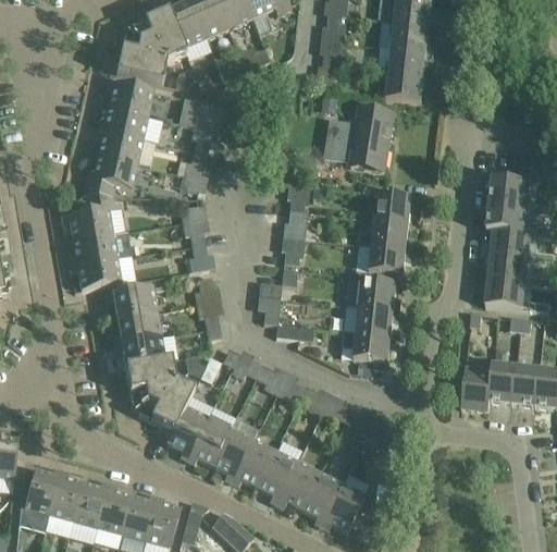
[(183,49),(184,49),(206,39),(188,0),(181,0),(183,5),(168,12),(183,49)]
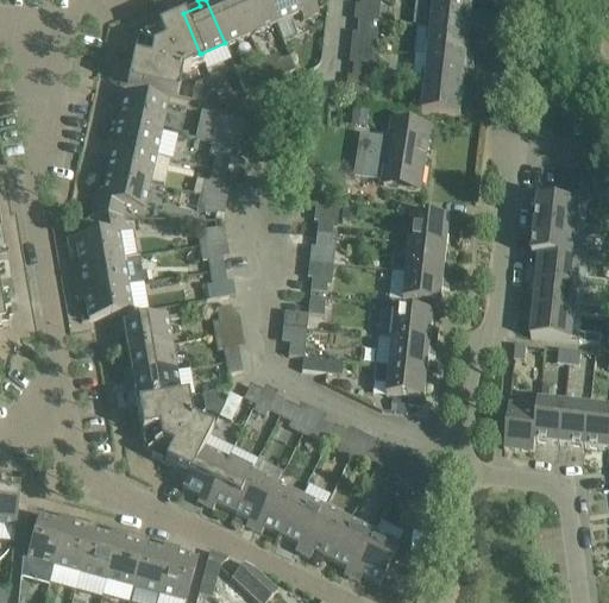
[(225,43),(250,32),(236,0),(206,0),(225,43)]
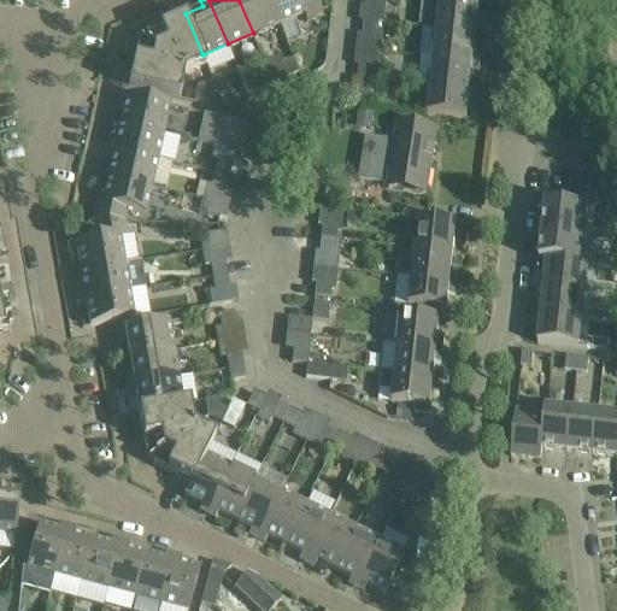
[(239,0),(253,33),(278,22),(269,0),(239,0)]
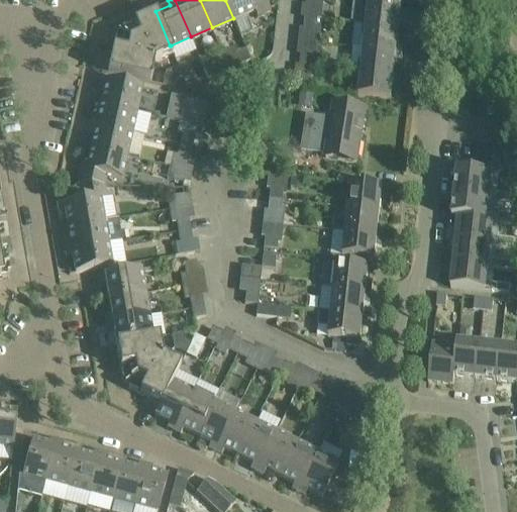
[(254,9),(256,14),(270,9),(266,0),(225,0),(233,18),(254,9)]
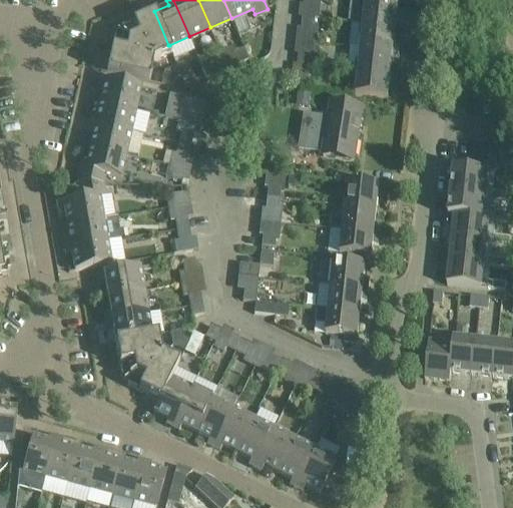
[(398,11),(399,0),(367,0),(364,20),(396,24),(402,25),(404,12),(398,11)]
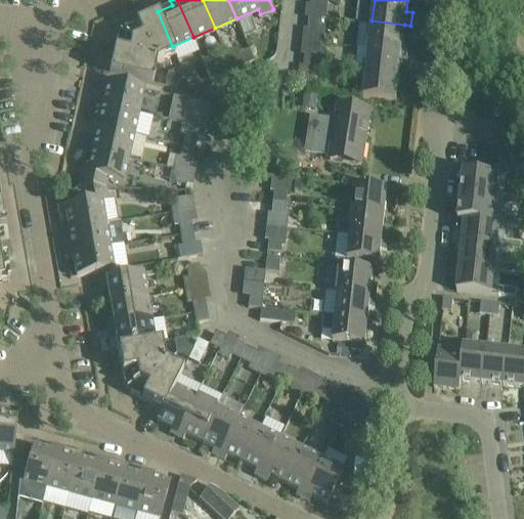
[(175,51),(173,46),(172,46),(158,11),(130,24),(132,28),(125,31),(133,38),(130,41),(122,35),(120,42),(116,41),(108,71),(151,80),(157,59),(175,51)]
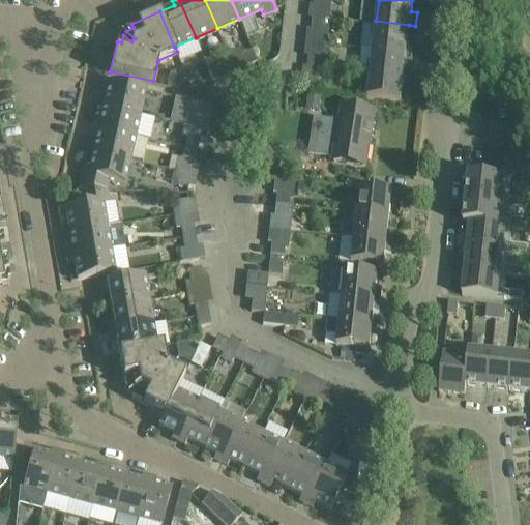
[(325,22),(326,16),(313,15),(312,26),(307,25),(306,38),(326,40),(328,23),(325,22)]
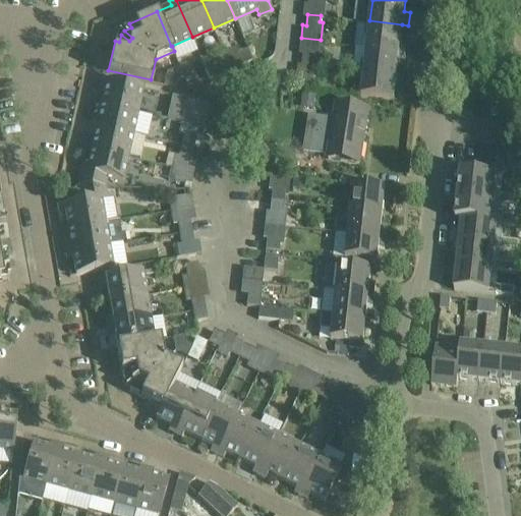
[(402,24),(369,20),(367,45),(406,49),(407,37),(401,36),(402,24)]
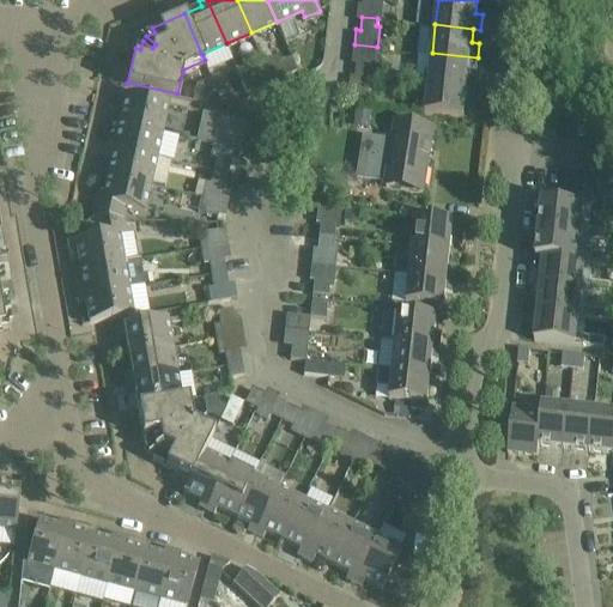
[(432,53),(419,52),(416,80),(429,82),(467,86),(467,85),(468,72),(475,73),(478,58),(432,53)]
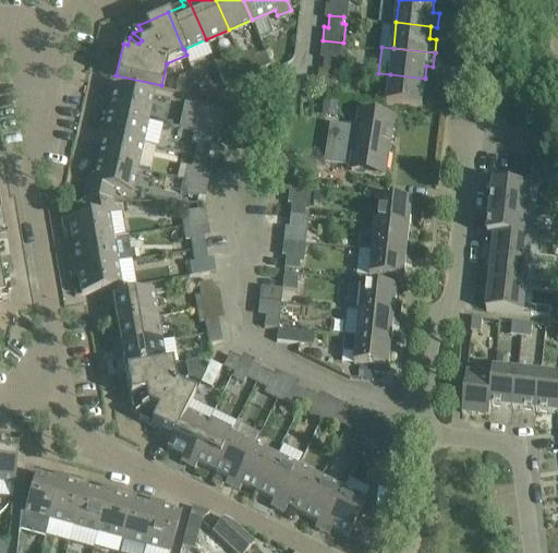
[(270,61),(265,49),(255,55),(259,65),(270,61)]
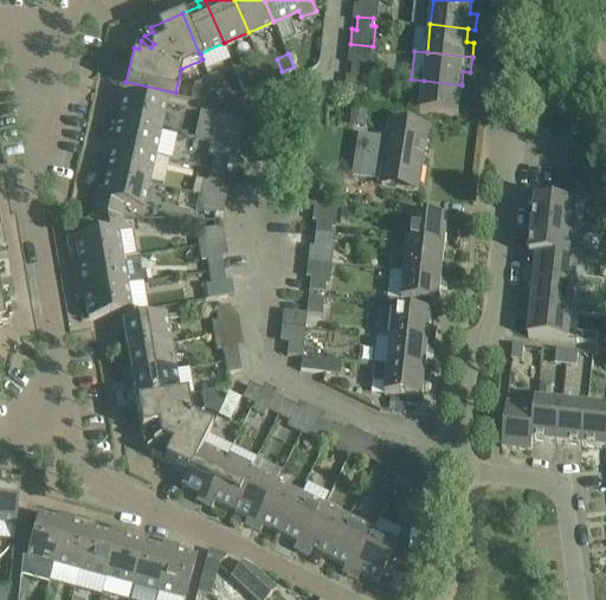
[(352,72),(366,75),(367,62),(353,59),(352,72)]
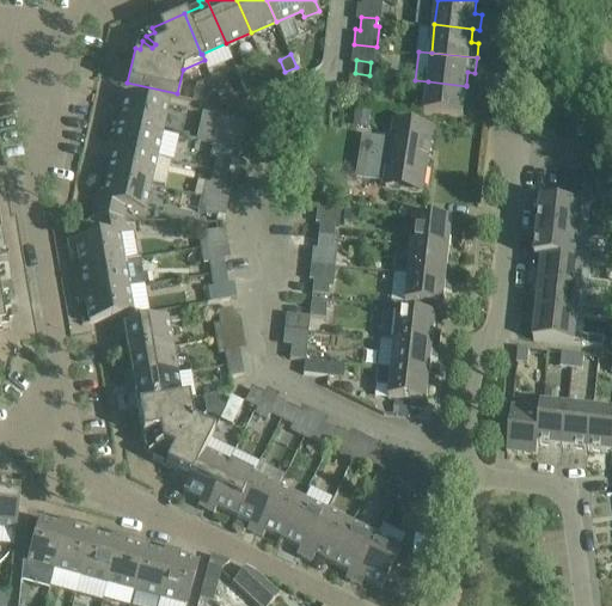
[(218,92),(226,89),(219,71),(210,74),(214,81),(216,87),(215,87),(218,92)]
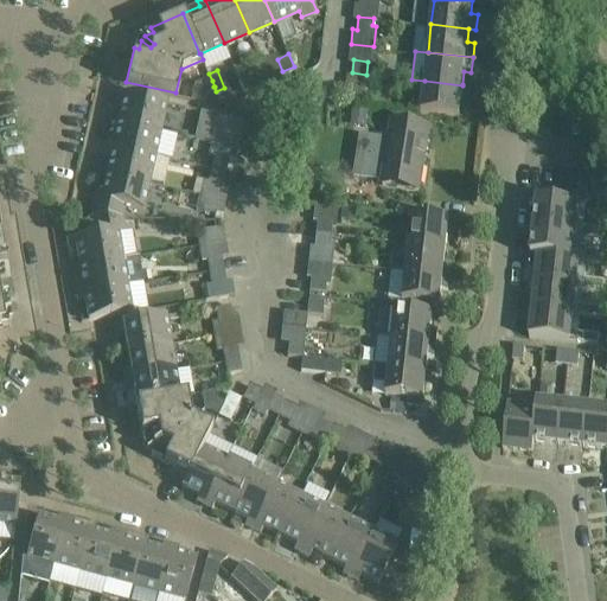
[(256,83),(250,70),(238,76),(244,88),(256,83)]
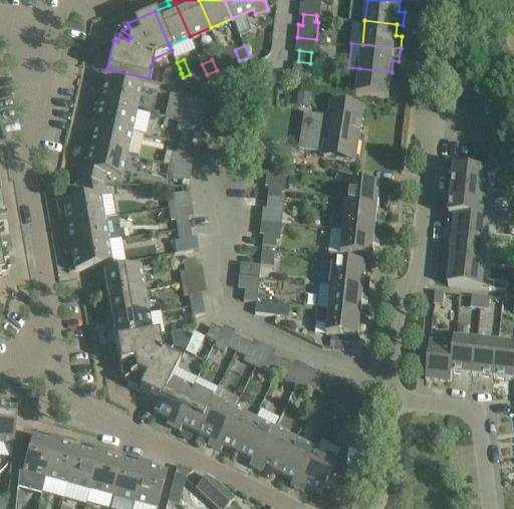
[(170,71),(180,68),(177,62),(165,67),(170,71)]
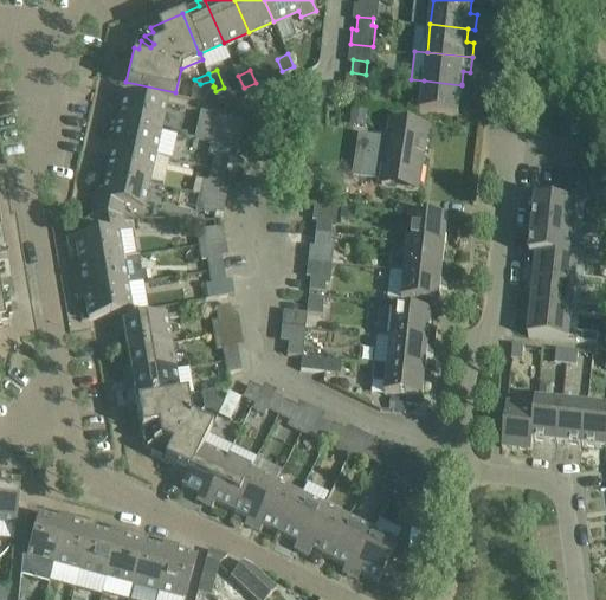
[(469,84),(462,84),(462,85),(424,81),(420,109),(458,114),(459,100),(466,101),(469,84)]
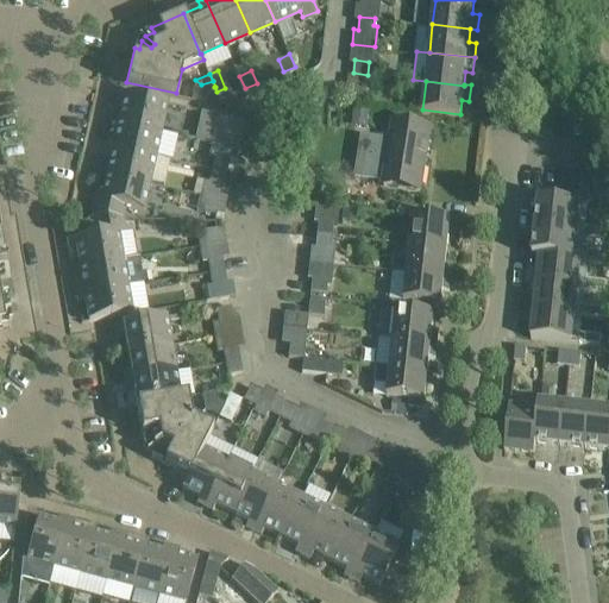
[(162,127),(168,100),(118,88),(115,98),(123,100),(119,118),(162,127)]
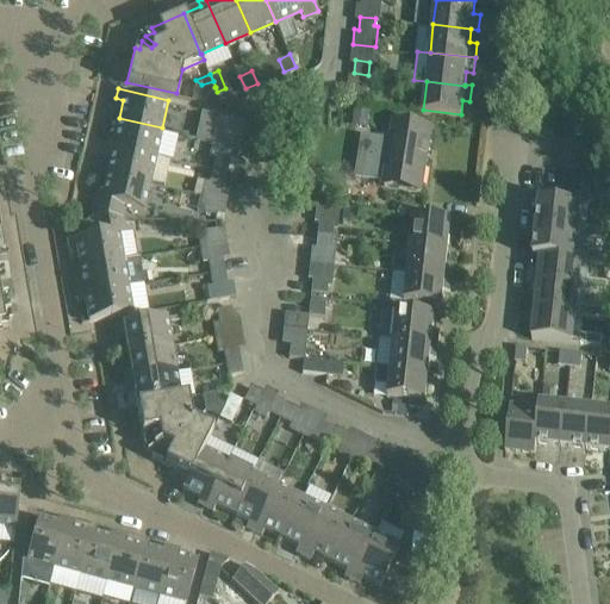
[(350,103),(366,104),(367,91),(352,88),(350,103)]
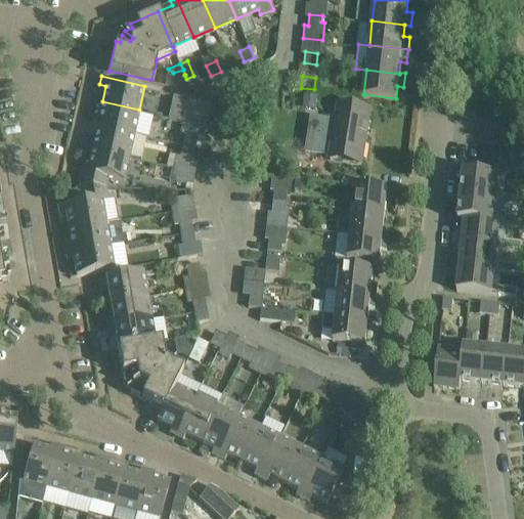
[(187,96),(182,119),(185,120),(205,124),(210,101),(205,99),(193,97),(187,96)]
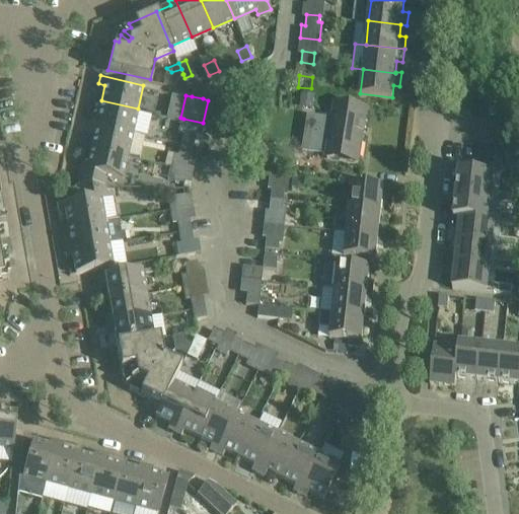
[(133,131),(138,108),(101,100),(97,116),(91,115),(90,122),(133,131)]
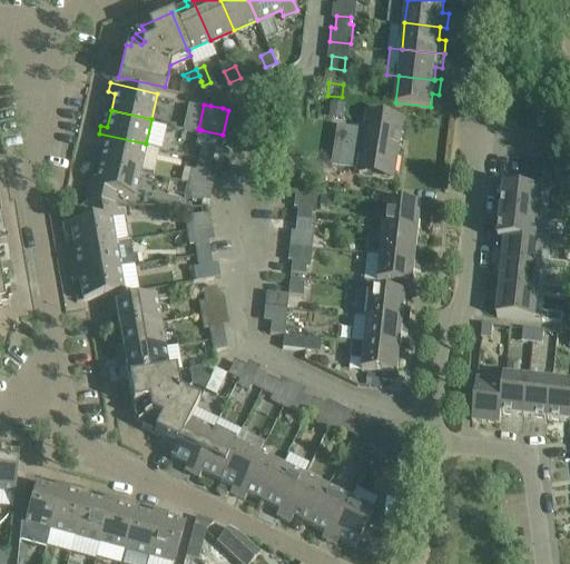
[(402,117),(381,114),(369,111),(367,128),(340,124),(340,122),(333,161),(334,162),(361,166),(360,171),(371,172),(393,176),(402,117)]
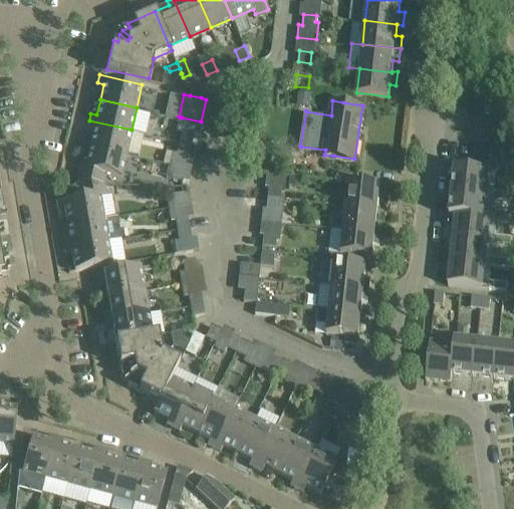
[(201,121),(182,117),(179,116),(177,129),(182,130),(180,141),(191,143),(194,133),(199,134),(201,121)]
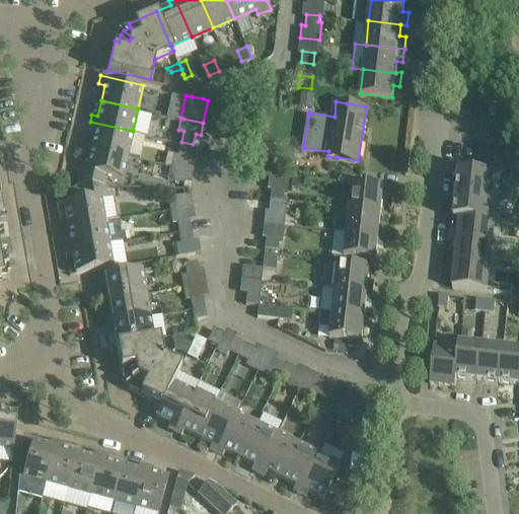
[(128,153),(133,131),(90,122),(88,129),(94,130),(91,145),(128,153)]
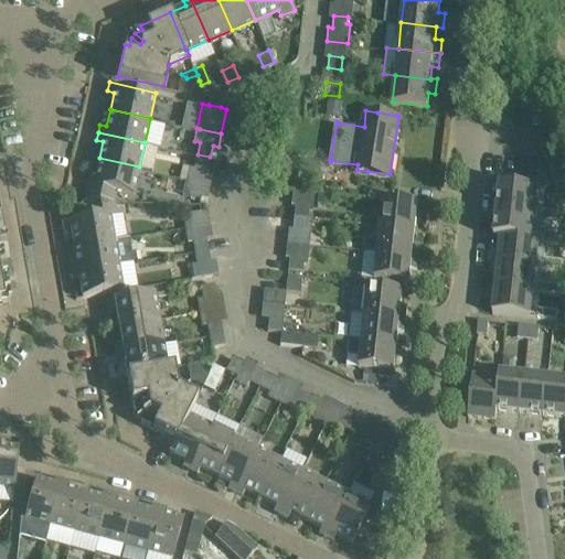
[(208,169),(210,157),(198,154),(195,165),(189,164),(185,178),(210,182),(213,170),(208,169)]
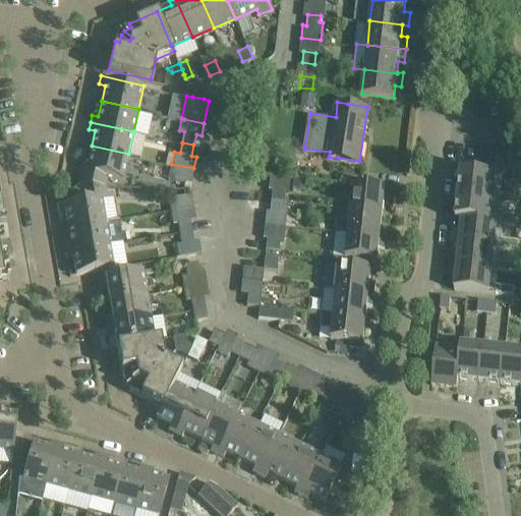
[(123,177),(128,154),(92,146),(88,162),(81,160),(76,183),(105,183),(107,174),(123,177)]
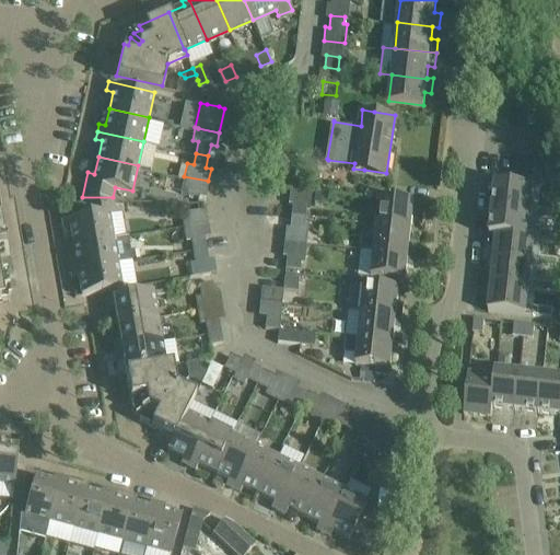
[(541,173),(544,160),(534,159),(533,172),(541,173)]
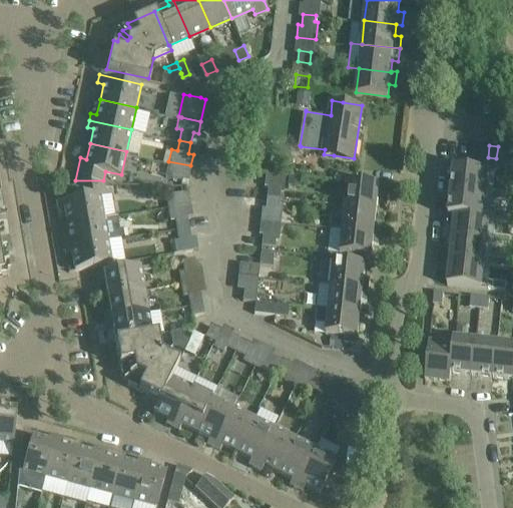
[(505,159),(507,147),(498,146),(496,158),(505,159)]
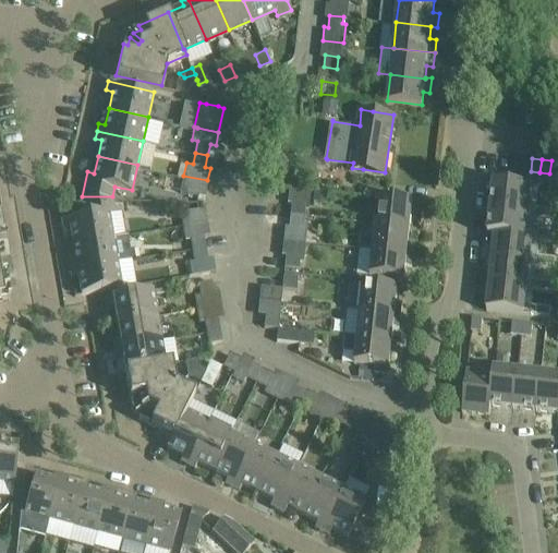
[(204,193),(207,180),(183,176),(181,189),(204,193)]
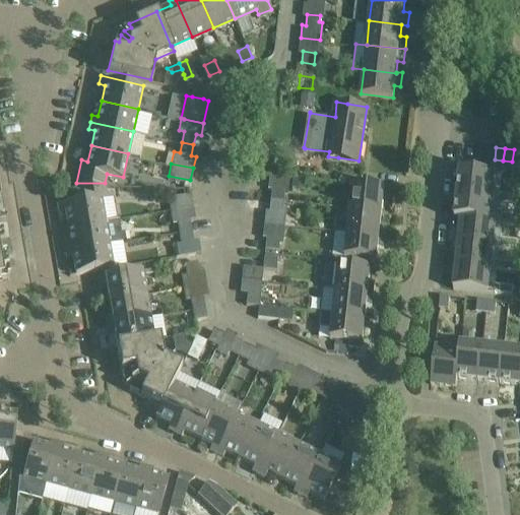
[(452,261),(451,264),(456,265),(453,285),(513,293),(514,283),(496,281),(497,267),(515,269),(516,260),(498,258),(500,245),(517,247),(518,238),(501,236),(502,221),(514,222),(515,213),(497,211),(499,198),(517,199),(518,191),(500,189),(502,169),(481,166),(480,172),(455,169),(455,172),(460,173),(457,192),(453,192),(453,195),(457,195),(455,216),(456,216),(456,218),(461,219),(458,239),(454,239),(454,242),(458,242),(456,262),(452,261)]
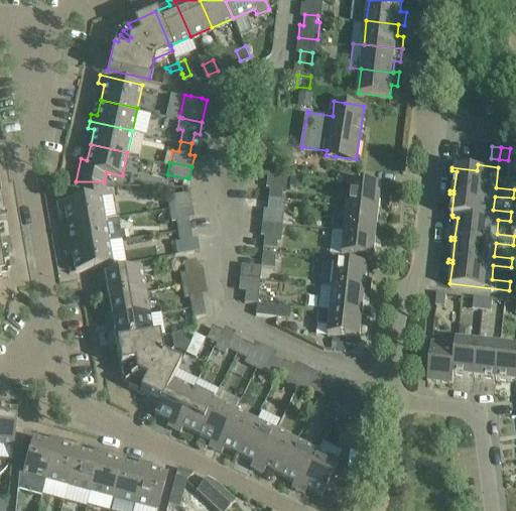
[(268,196),(281,197),(282,192),(285,192),(287,173),(267,171),(266,183),(269,184),(268,196)]
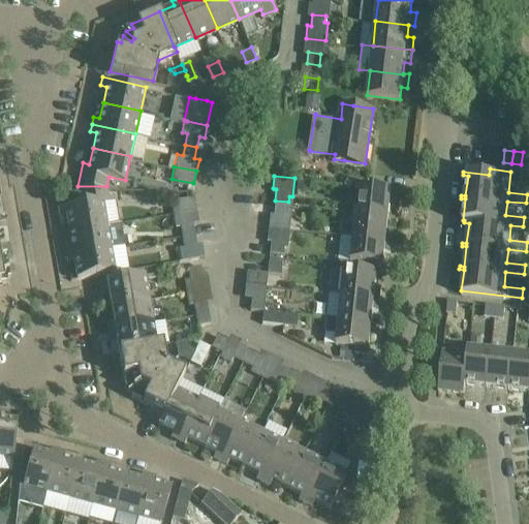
[(298,179),(298,187),(310,188),(310,180),(298,179)]
